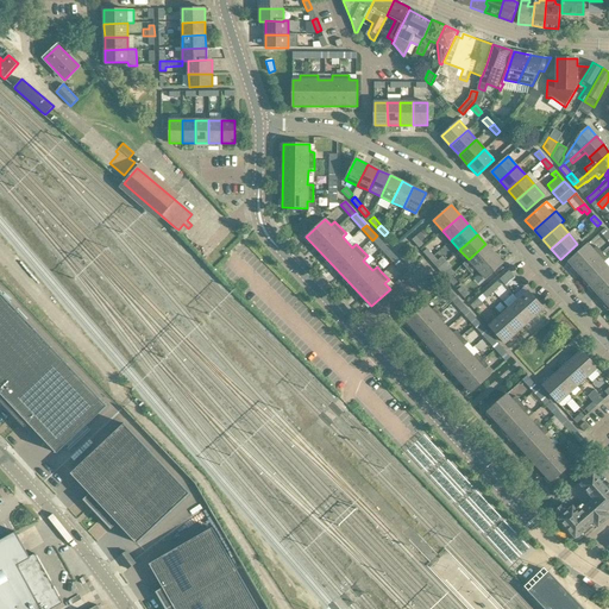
[(383,251),(388,248),(377,236),(372,240),(383,251)]
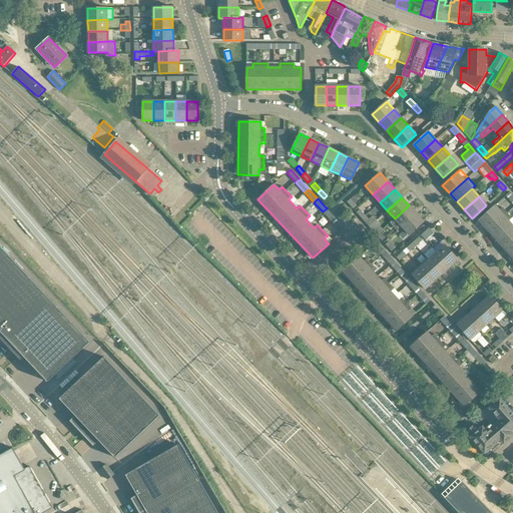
[(332,207),(334,204),(335,204),(329,198),(326,201),(332,207)]
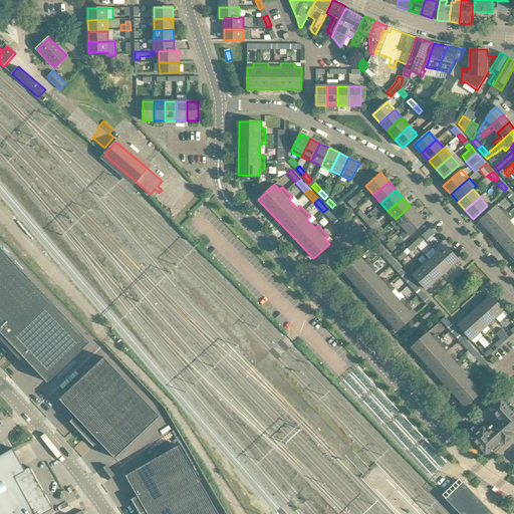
[(347,203),(353,209),(357,206),(351,200),(347,203)]
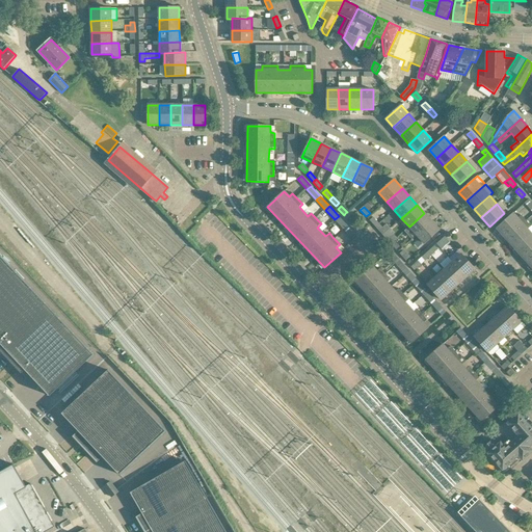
[(417,235),(431,221),(424,213),(409,227),(417,235)]
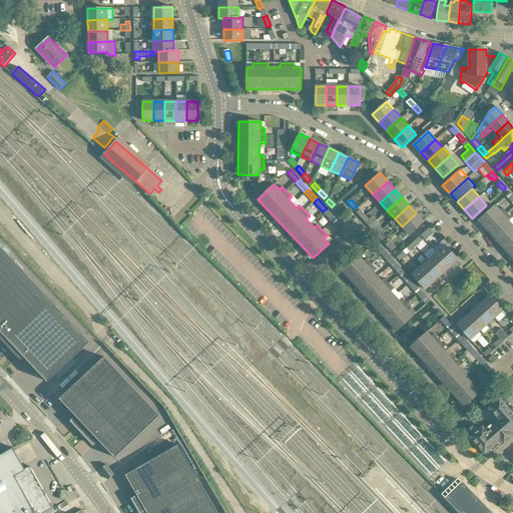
[(512,218),(509,214),(503,207),(499,210),(495,205),(479,220),(512,258),(512,225),(509,221),(512,218)]
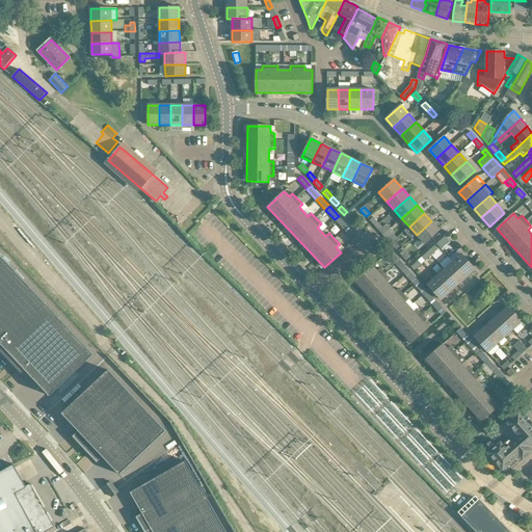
[(344,230),(348,227),(339,216),(335,219),(344,230)]
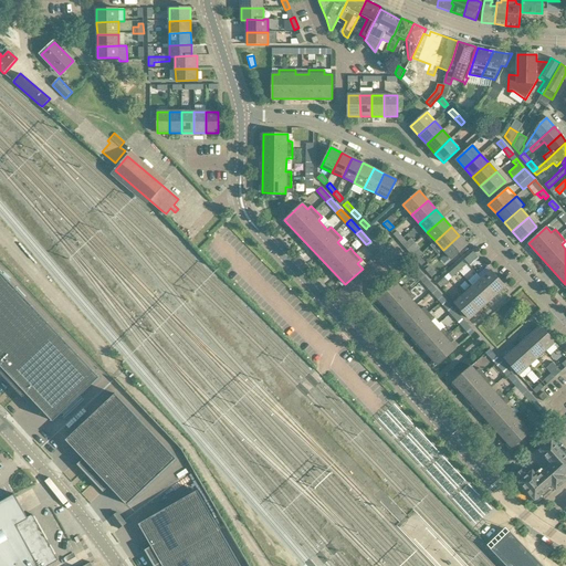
[(399,241),(404,238),(397,231),(394,234),(399,241)]
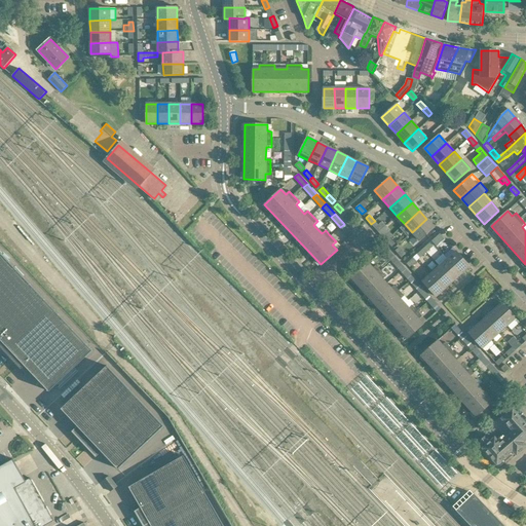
[(426,219),(412,232),(419,240),(435,227),(426,219)]
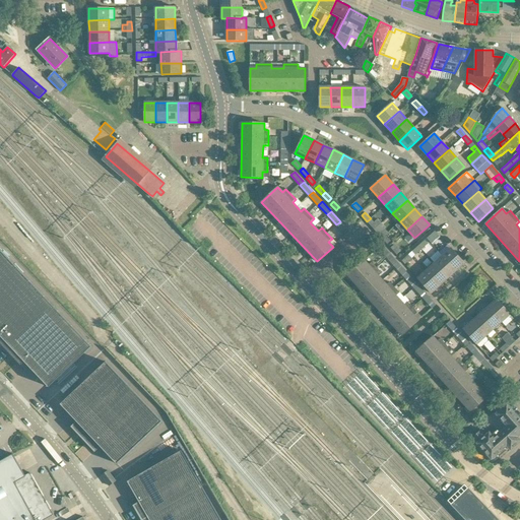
[(378,218),(374,222),(371,218),(367,221),(374,230),(382,223),(378,218)]
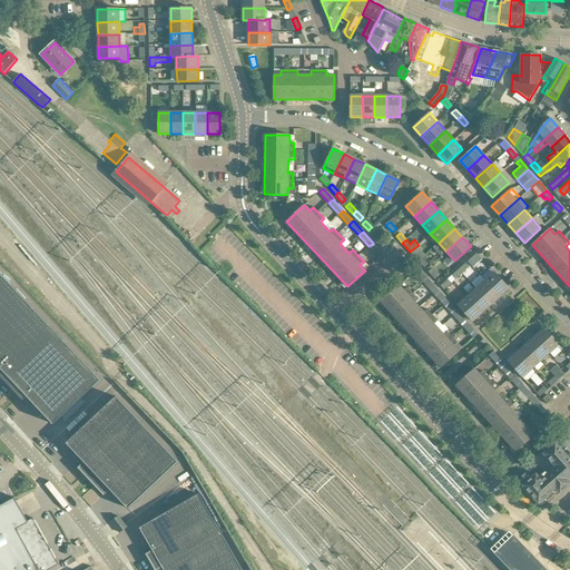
[(369,246),(379,257),(383,253),(373,243),(369,246)]
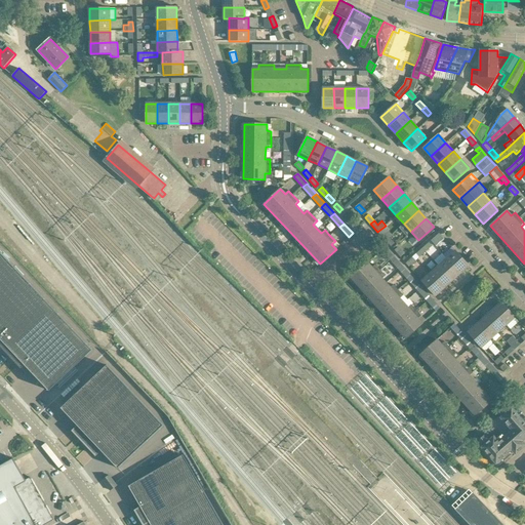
[(389,237),(385,233),(389,230),(386,226),(377,232),(386,240),(389,237)]
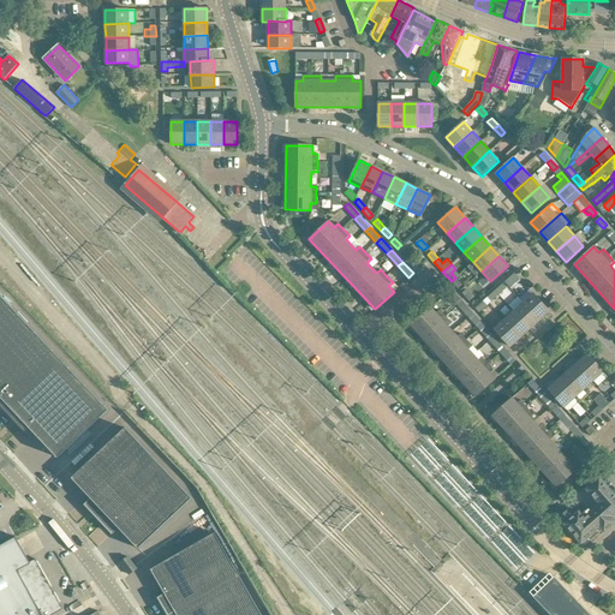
[(511,284),(518,276),(514,273),(507,280),(511,284)]
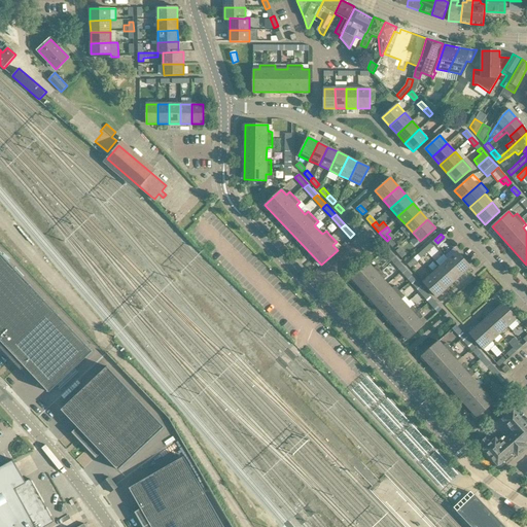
[(387,241),(390,245),(392,247),(395,244),(390,238),(387,241)]
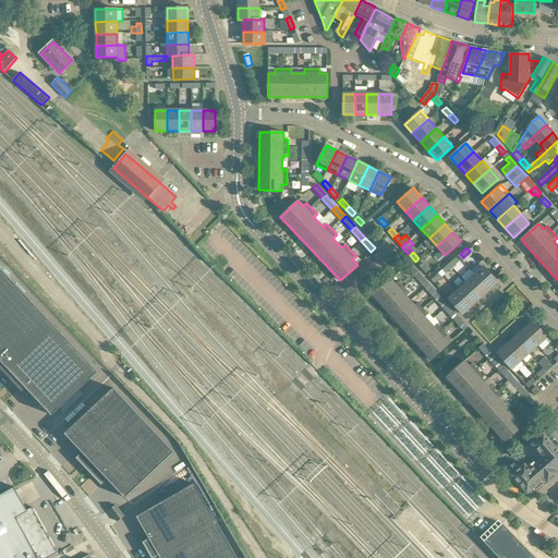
[(456,257),(449,264),(452,267),(459,262),(456,257)]
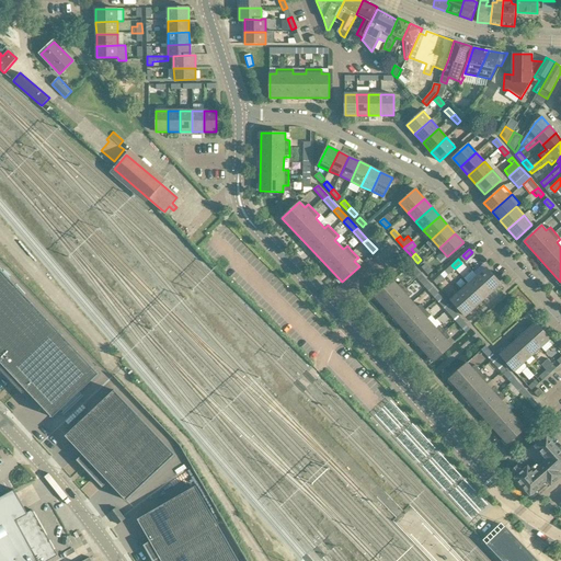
[(418,278),(422,274),(412,263),(408,267),(418,278)]
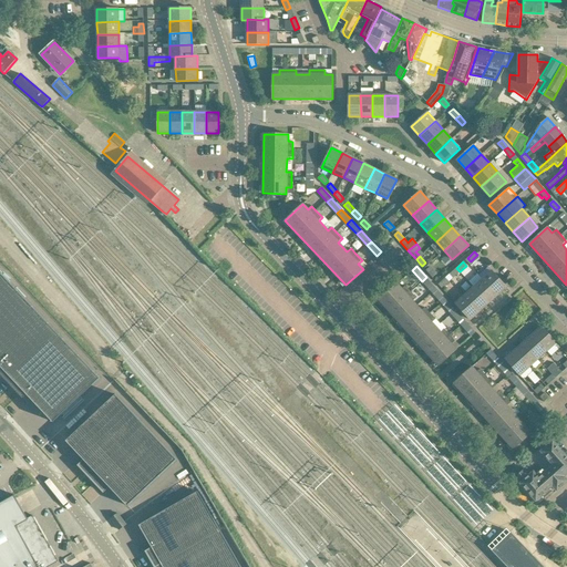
[(425,270),(432,278),(436,275),(430,267),(425,270)]
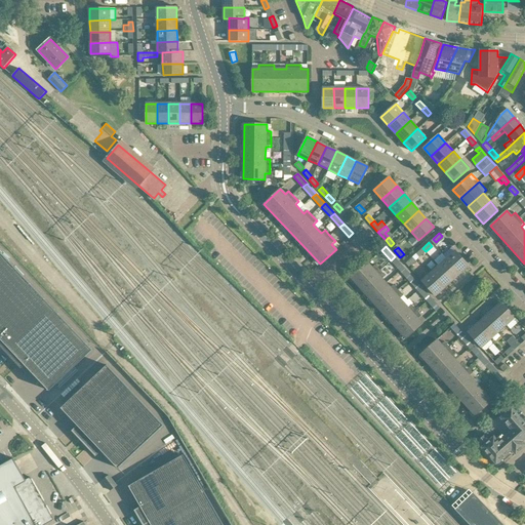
[(419,257),(426,251),(422,248),(416,253),(419,257)]
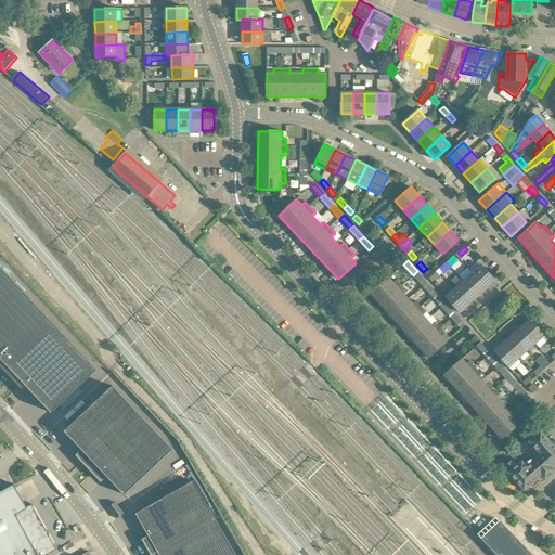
[(0,266),(0,364),(23,389),(26,386),(52,413),(61,404),(98,371),(0,266)]
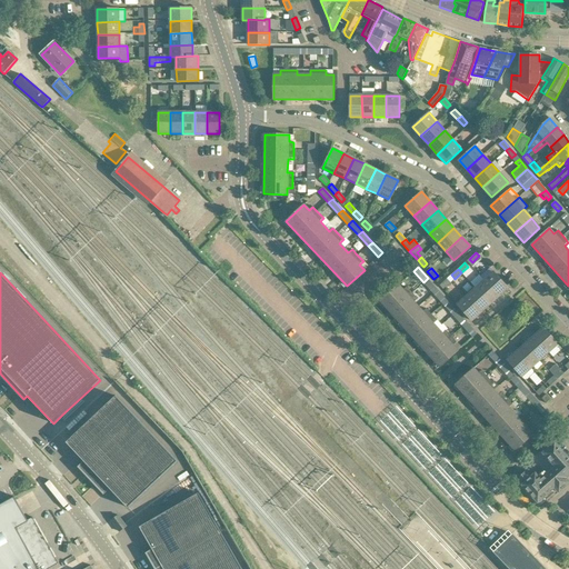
[(499,297),(508,288),(493,272),(485,280),(499,297)]
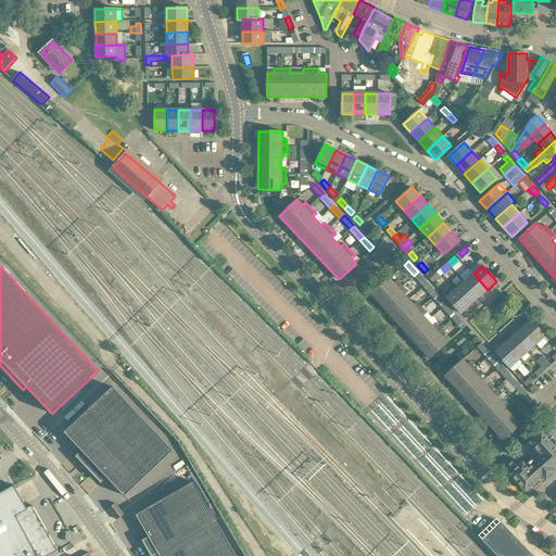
[(424,287),(428,282),(418,272),(414,276),(424,287)]
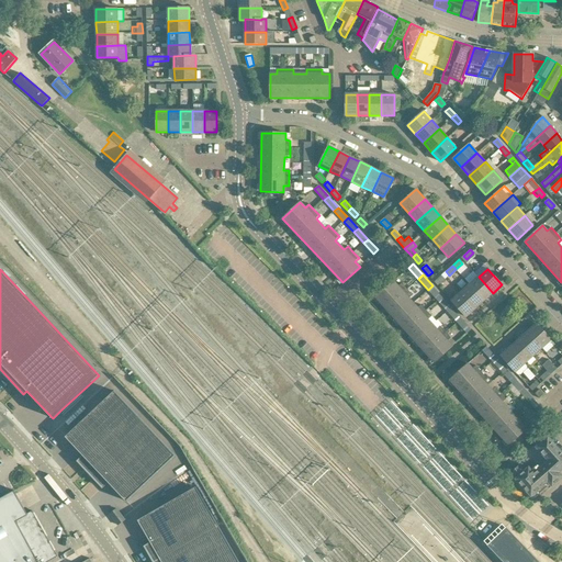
[(445,279),(441,276),(434,282),(437,285),(445,279)]
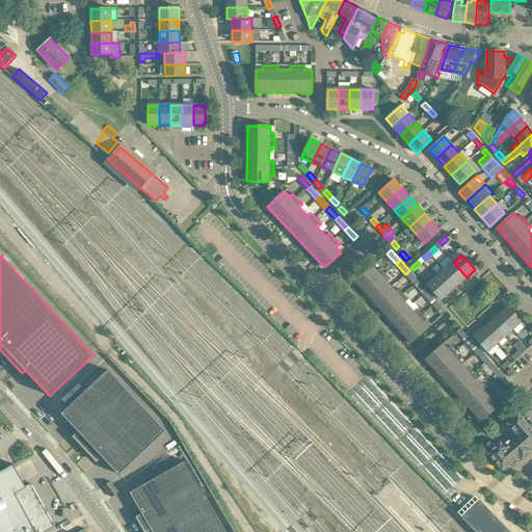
[(458,285),(467,277),(453,262),(445,269),(458,285)]
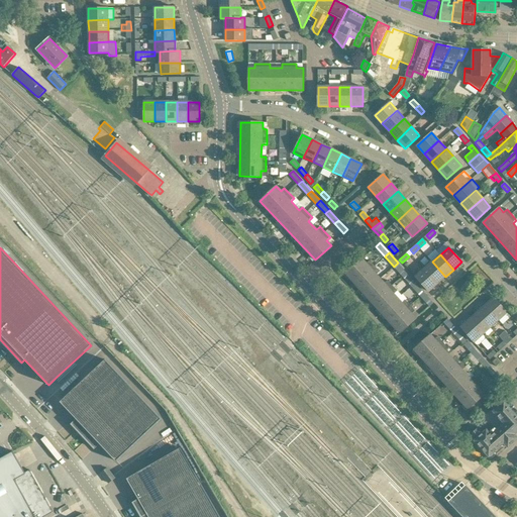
[(379,271),(377,268),(370,261),(367,264),(362,259),(345,274),(400,334),(416,319),(412,315),(415,311),(405,300),(402,303),(394,294),(397,291),(387,281),(384,283),(376,275),(379,271)]
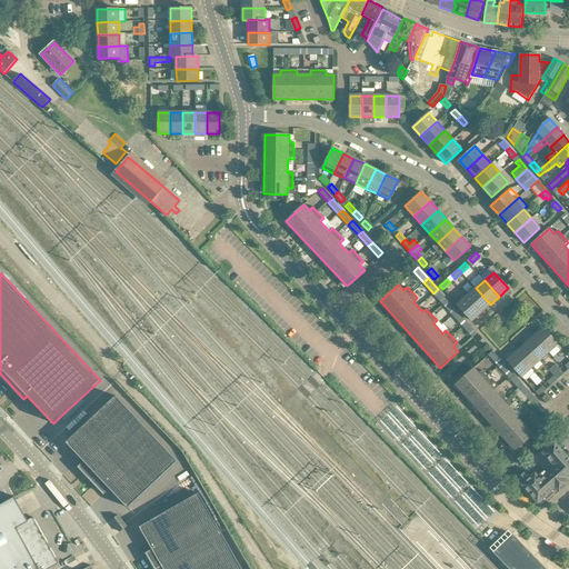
[(481,312),(490,305),(476,288),(467,297),(481,312)]
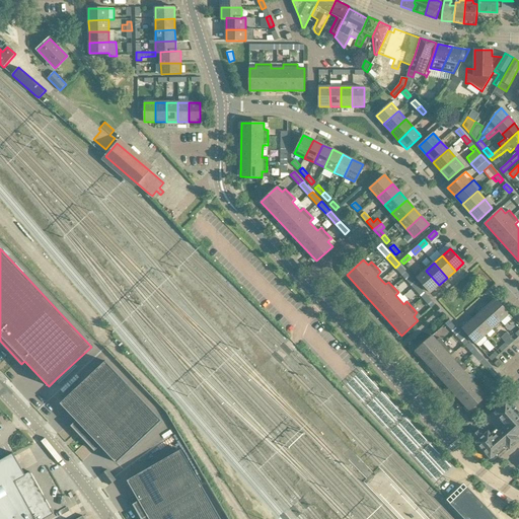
[(403,278),(408,274),(399,264),(395,268),(403,278)]
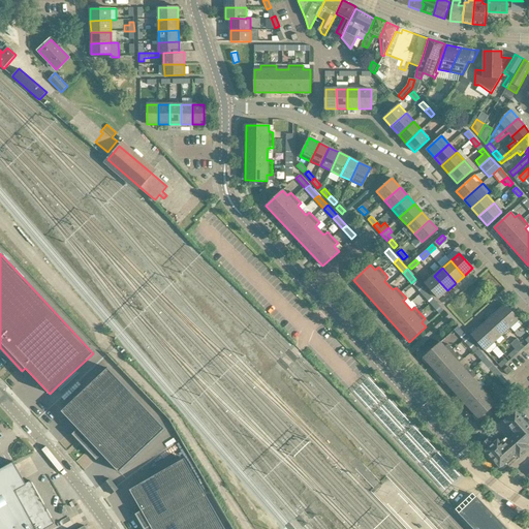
[(438,299),(447,290),(434,276),(425,283),(438,299)]
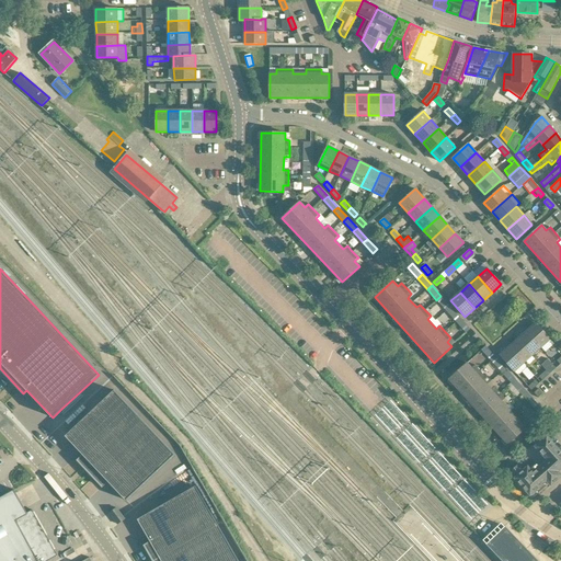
[(446,310),(450,307),(441,296),(436,300),(446,310)]
